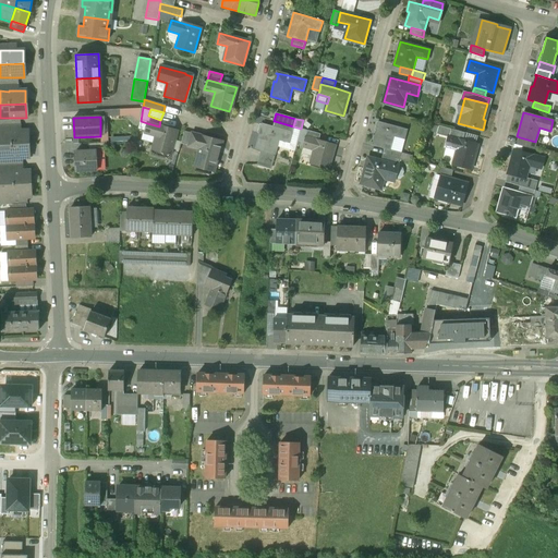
[(293,126),(275,121),(273,128),(291,132),(293,126)]
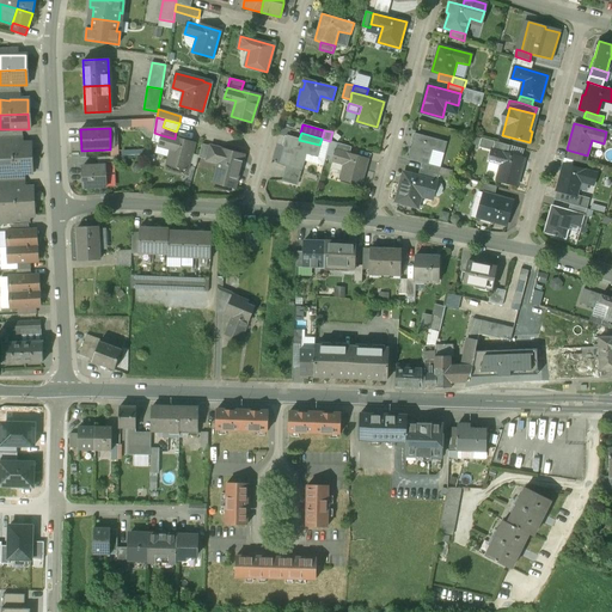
[(447,141),(415,133),(408,159),(426,164),(426,163),(428,164),(433,150),(444,153),(447,141)]
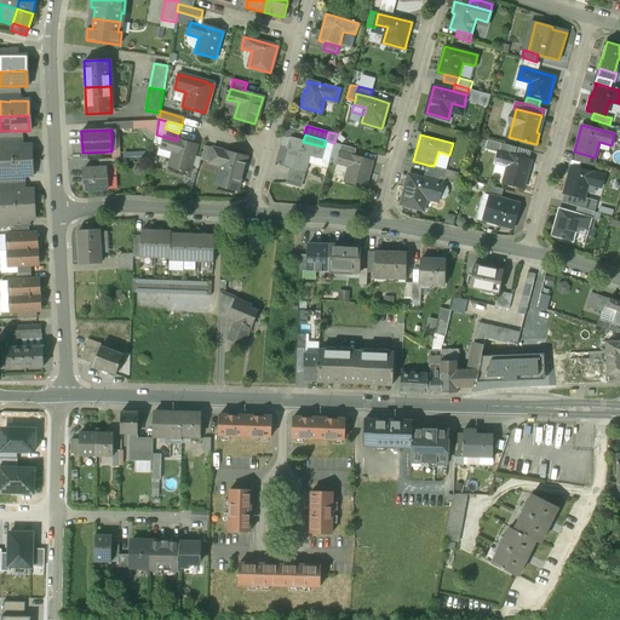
[(177,141),(164,137),(160,148),(172,151),(168,166),(189,172),(196,145),(177,141)]
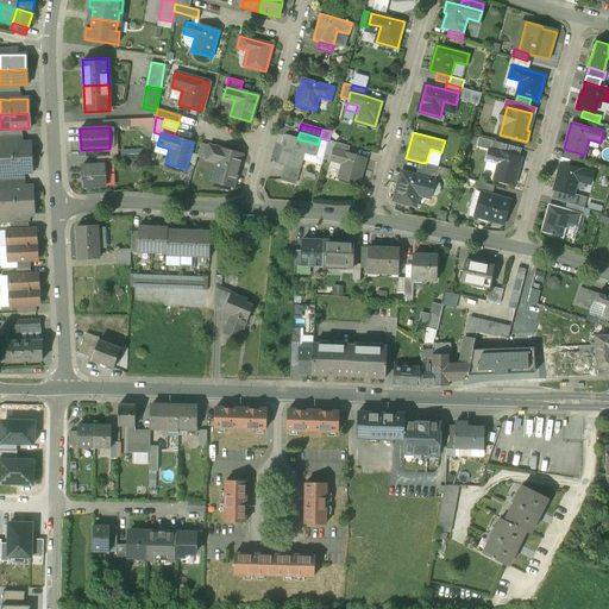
[(297,139),(286,136),(280,162),(284,163),(300,168),(303,152),(315,156),(318,144),(297,139)]
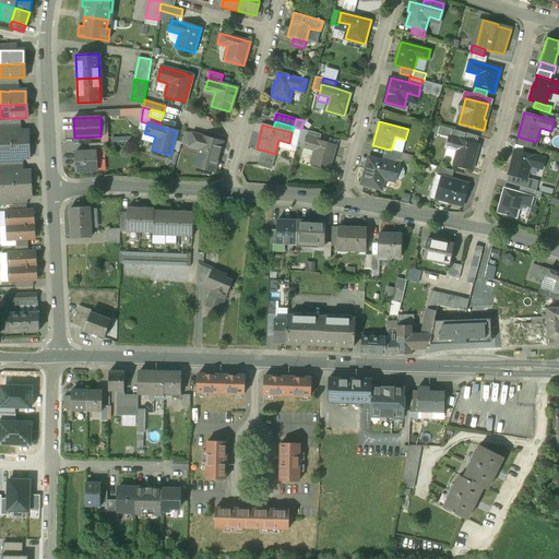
[(452,129),(440,126),(438,133),(450,137),(452,129)]
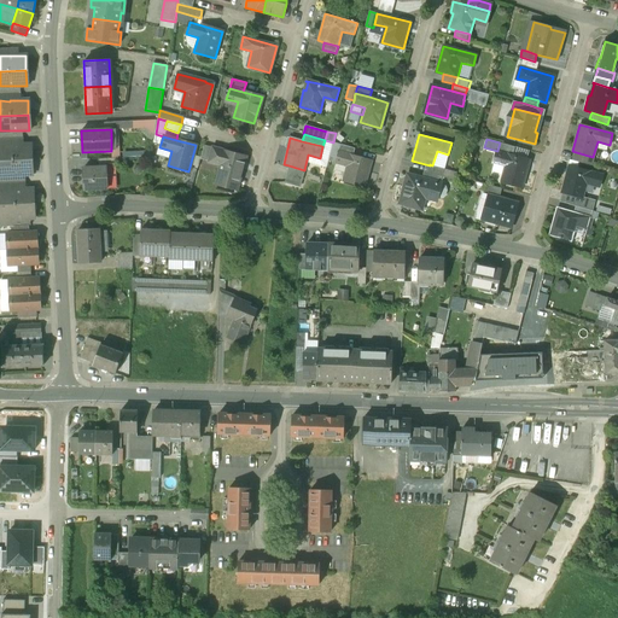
[(516,146),(500,143),(497,151),(512,156),(516,146)]
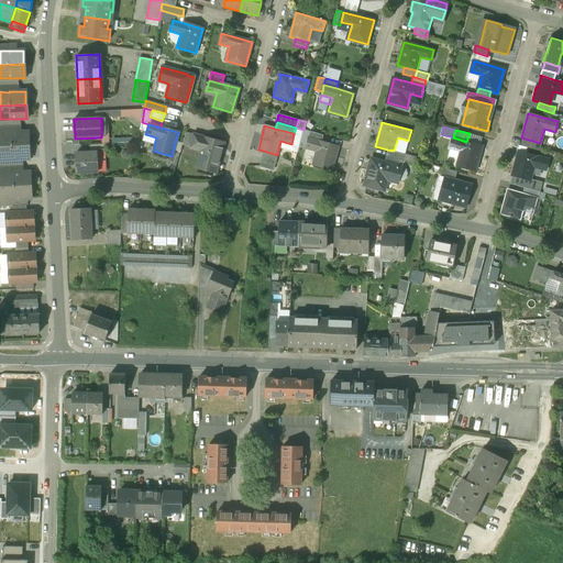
[(10,133),(0,133),(0,146),(28,145),(26,132),(10,132),(10,133)]
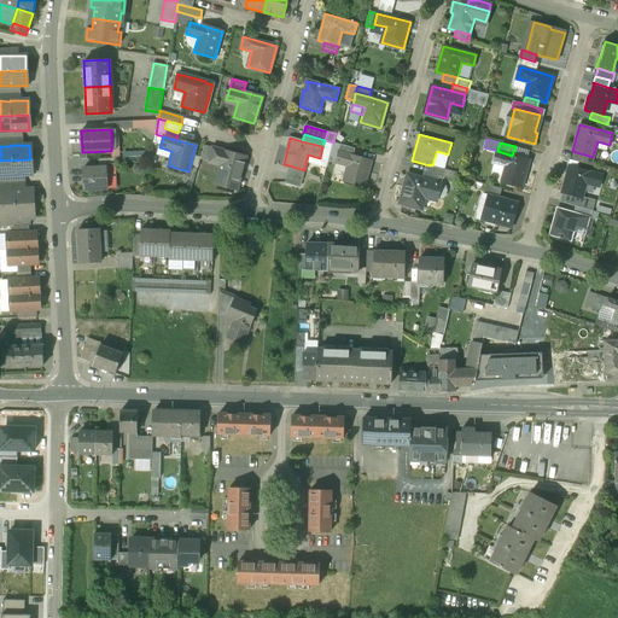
[(355,149),(340,145),(339,151),(353,156),(355,149)]
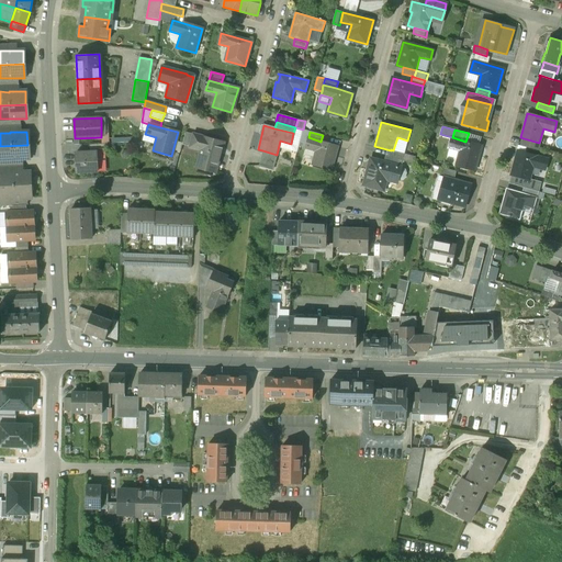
[(182,145),(190,147),(193,135),(186,133),(182,145)]
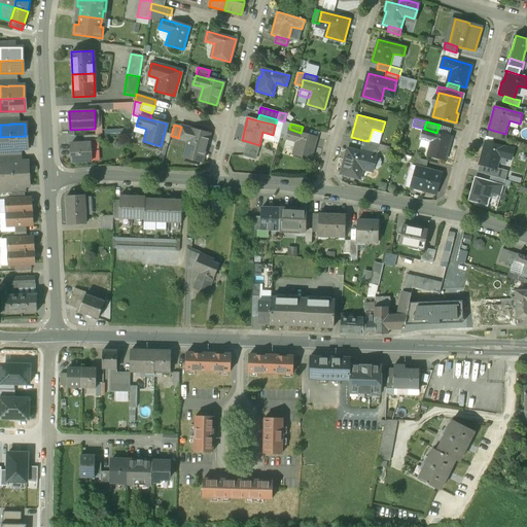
[(452,129),(440,125),(436,133),(450,136),(452,129)]
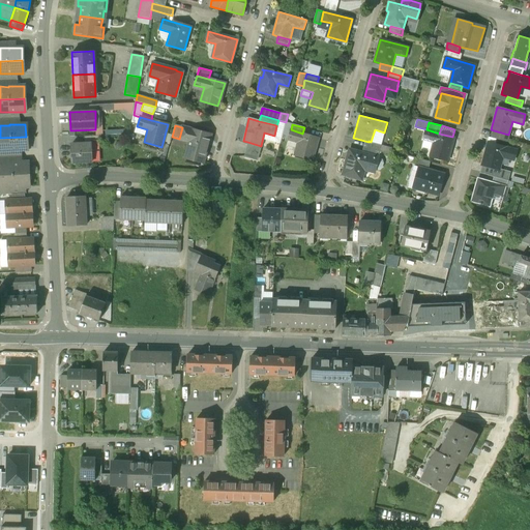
[(210,135),(182,127),(179,139),(188,141),(184,157),(203,163),(210,135)]
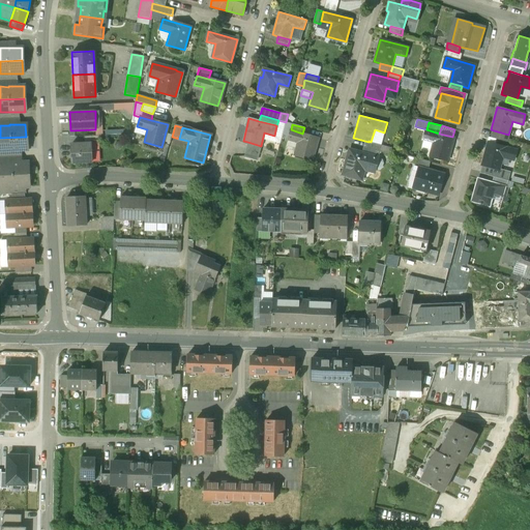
[(302,134),(291,129),(288,139),(298,142),(295,155),(313,159),(319,138),(302,134)]
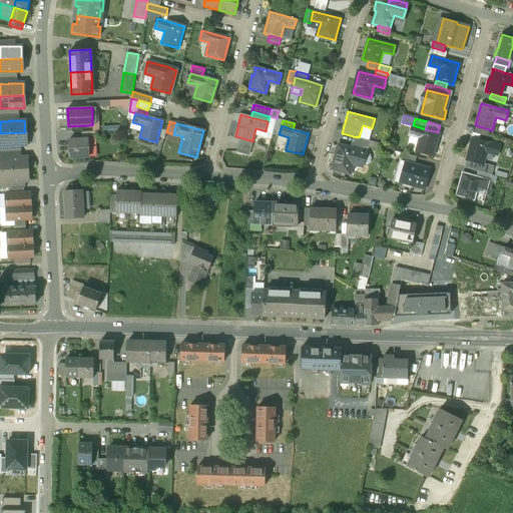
[(425,129),(413,125),(410,134),(420,137),(417,149),(434,154),(440,133),(438,132),(425,129)]
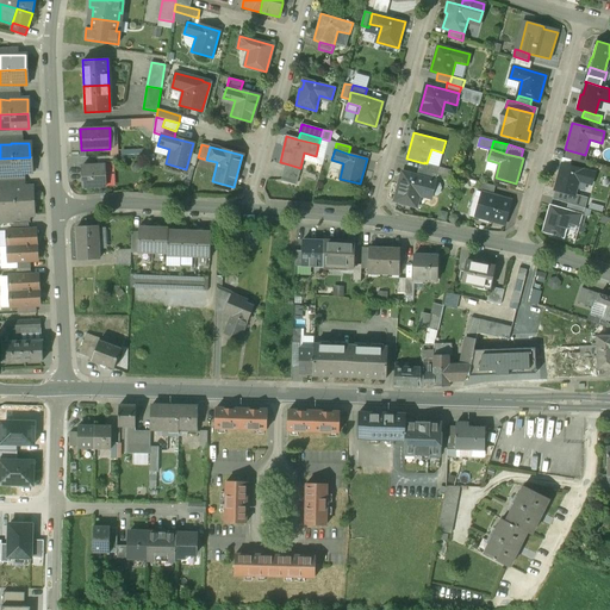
[(585,155),(568,150),(566,157),(584,162),(585,155)]
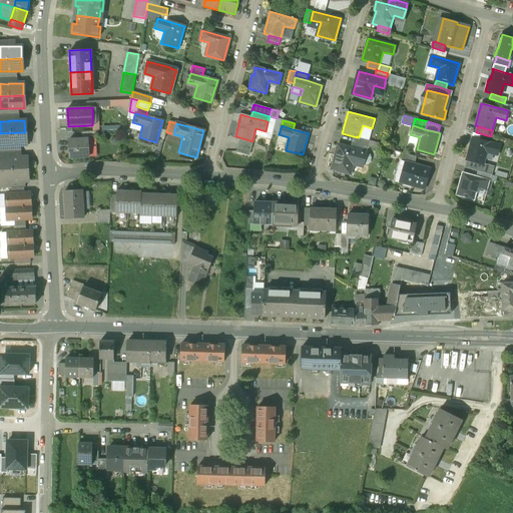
[(25,132),(0,133),(0,145),(11,145),(26,145),(25,132)]
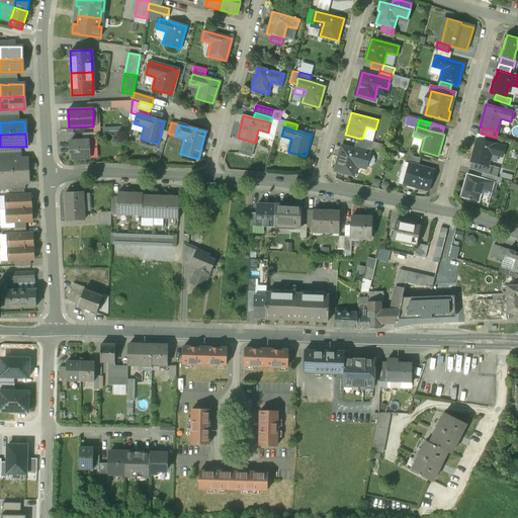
[(362,139),(360,138),(360,139),(358,145),(371,148),(372,142),(362,139)]
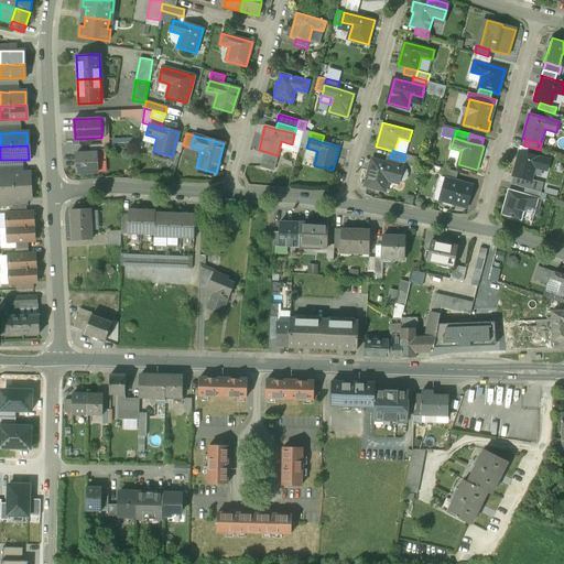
[(278,155),(263,151),(260,166),(273,171),(278,155)]
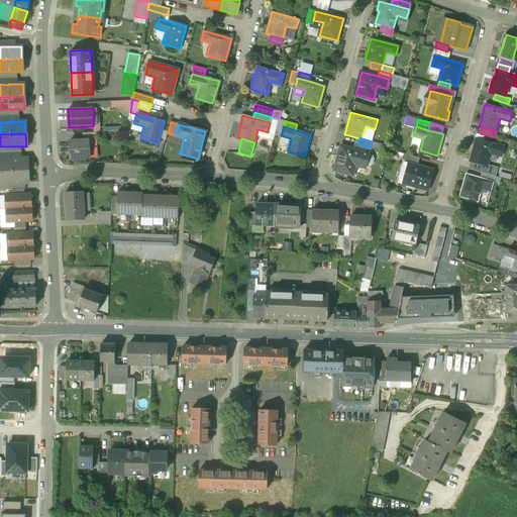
[(83,139),(69,140),(70,159),(90,158),(89,139),(83,139)]
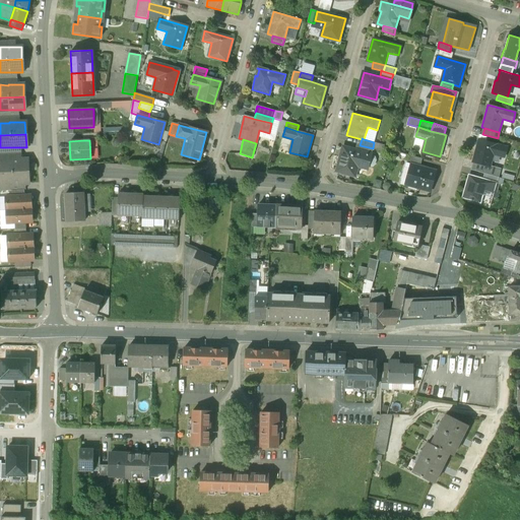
[(507,147),(479,140),(471,170),(479,172),(481,164),(491,166),(494,153),(504,156),(507,147)]
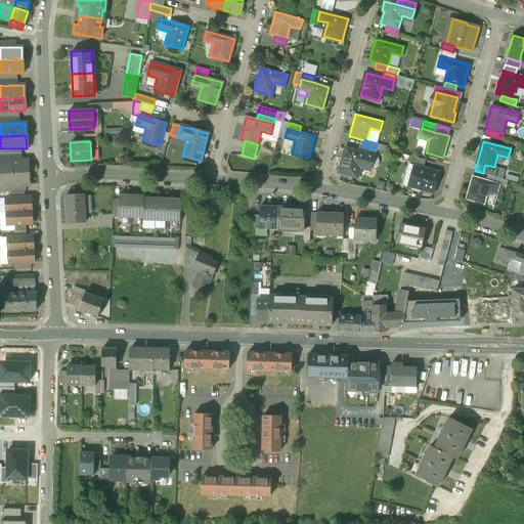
[(362,146),(359,145),(358,151),(374,156),(376,149),(362,146)]
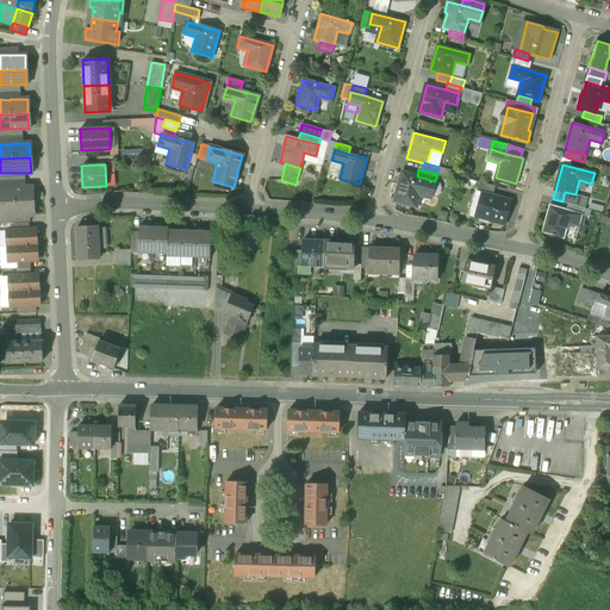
[(417,176),(403,173),(396,200),(416,205),(421,190),(431,193),(435,181),(417,176)]
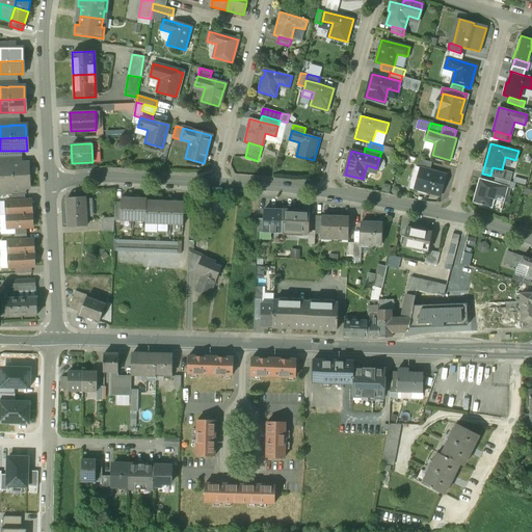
[(432,162),(420,159),(419,164),(430,167),(432,162)]
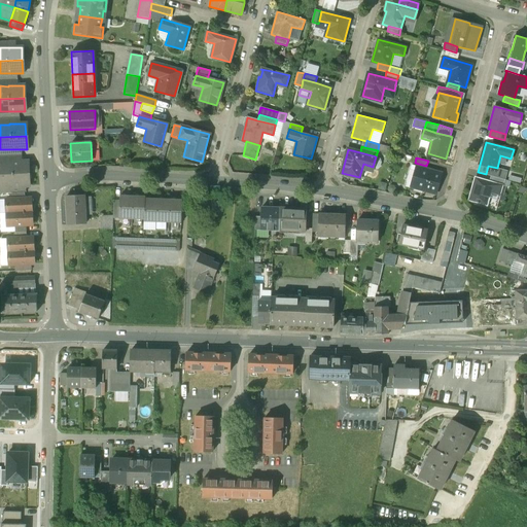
[(11,163),(0,163),(0,164),(1,175),(28,174),(27,162),(11,162),(11,163)]
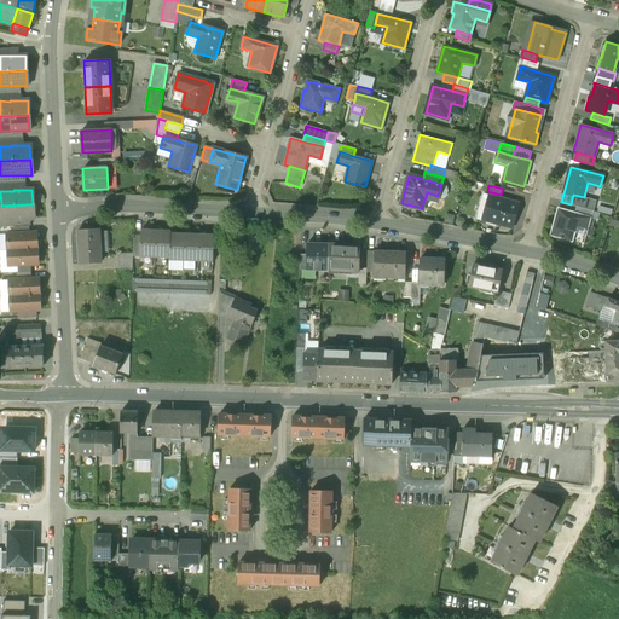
[(519,203),(490,195),(482,219),(513,227),(519,203)]
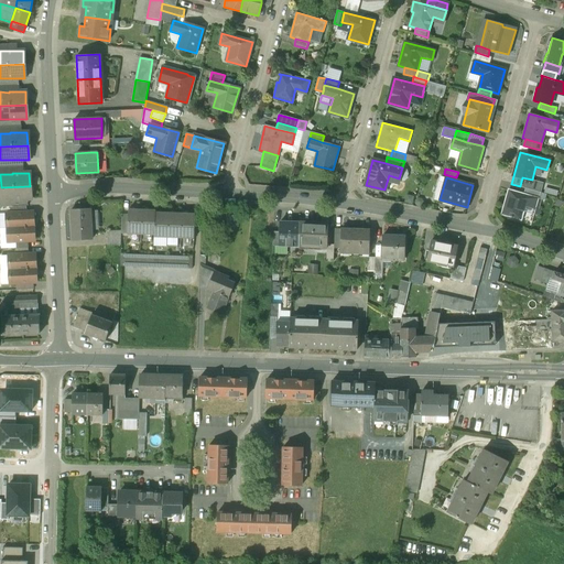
[(532,180),(522,177),(520,186),(527,187),(541,192),(543,183),(532,180)]
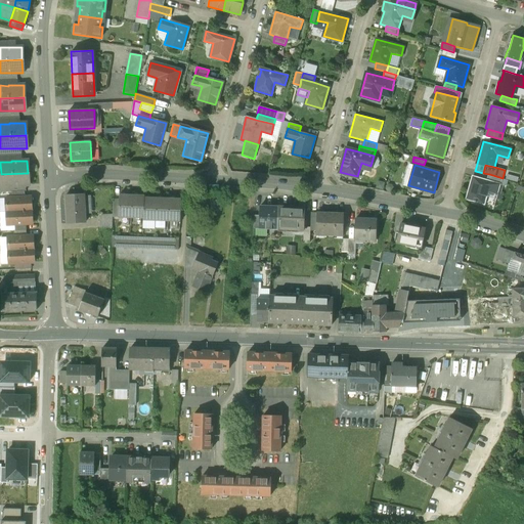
[(28,173),(1,174),(2,185),(2,186),(13,185),(29,185),(28,173)]
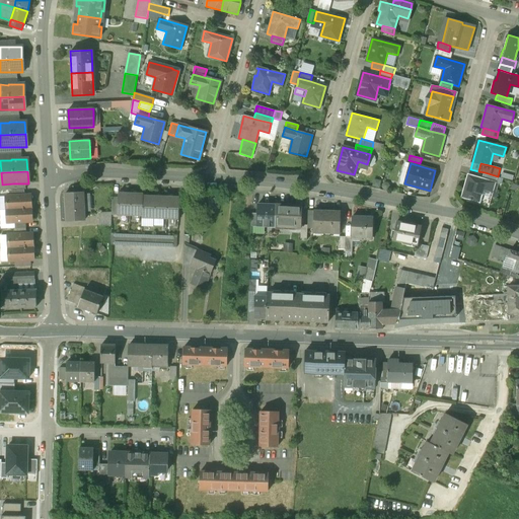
[(498,176),(485,172),(483,178),(496,182),(502,183),(503,178),(498,176)]
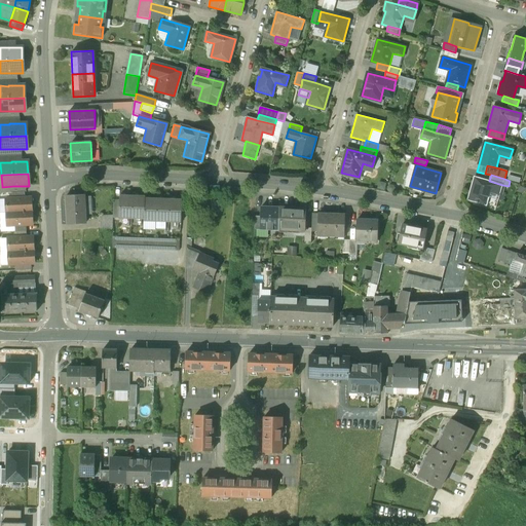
[(489,181),(475,177),(468,199),(486,204),(490,191),(499,194),(500,194),(500,191),(502,185),(489,181)]
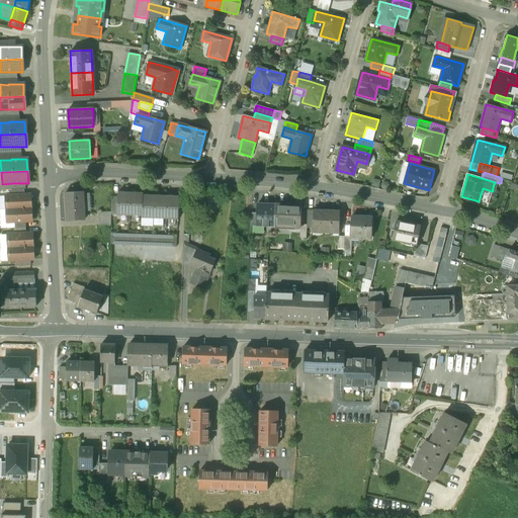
[(83,192),(65,192),(67,221),(84,221),(83,192)]
